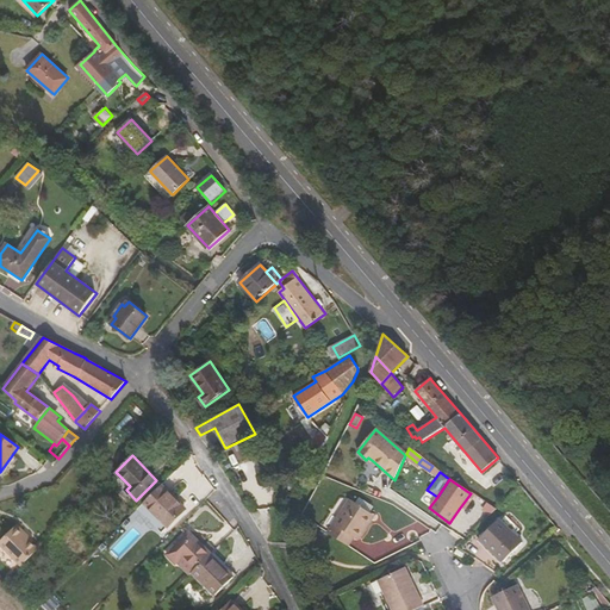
[(186,509),(162,485),(137,510),(162,533),(186,509)]
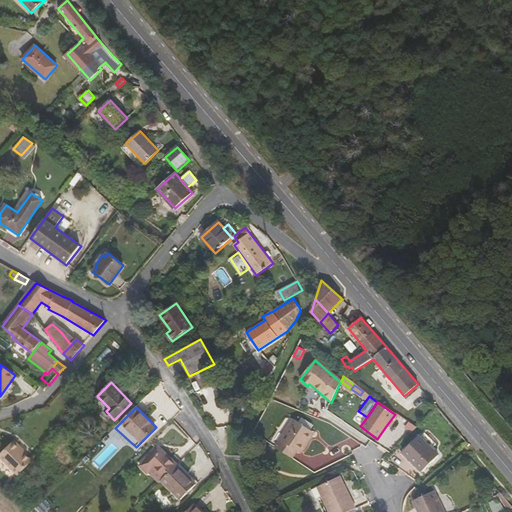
[(396,414),(395,414),(386,426),(389,428),(398,416),(396,414)]
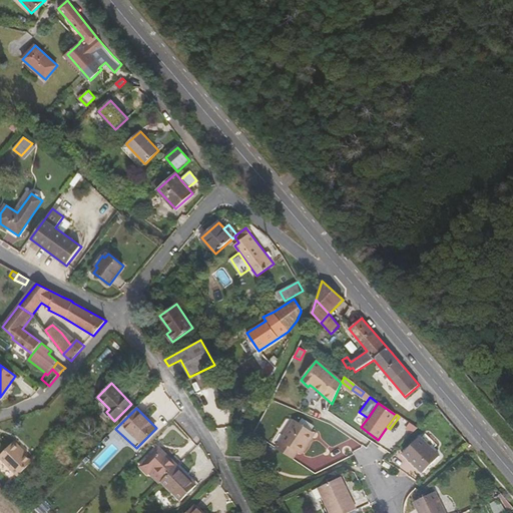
[(302,454),(313,439),(310,437),(312,432),(295,420),(276,448),(293,460),(299,452),(302,454)]
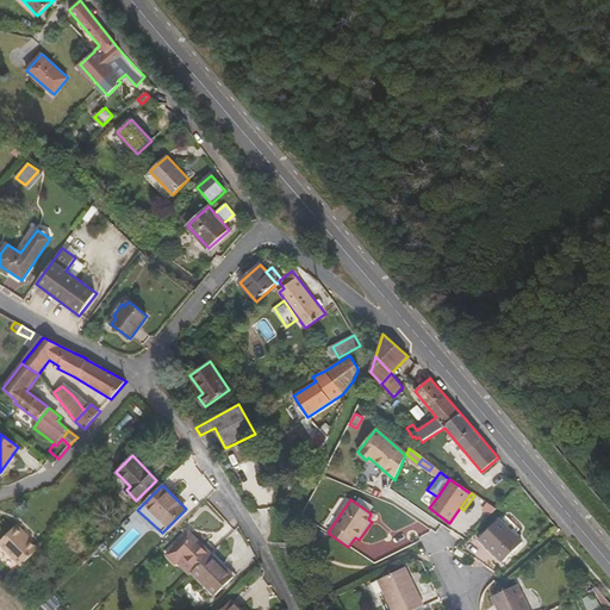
[(499,520),(480,539),(503,561),(522,543),(499,520)]
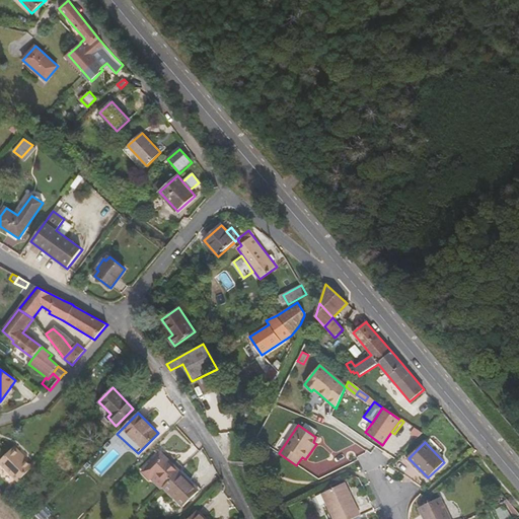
[(0,460),(0,461),(18,480),(32,466),(24,458),(20,454),(21,452),(15,446),(0,460)]
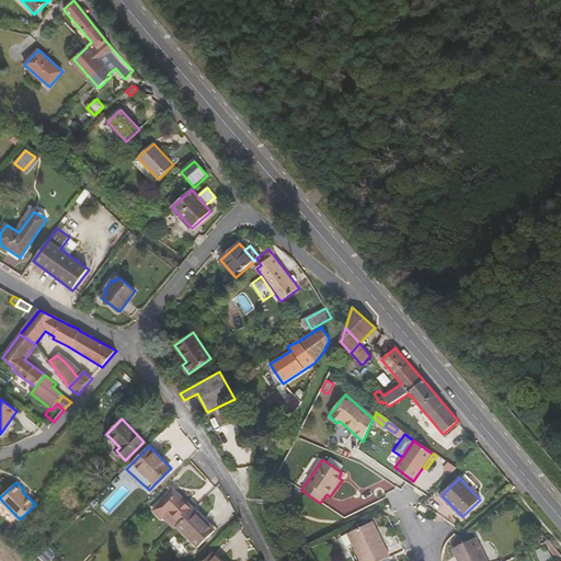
[(163,517),(175,528),(176,527),(194,510),(197,506),(191,499),(186,502),(174,491),(153,511),(162,519),(163,517)]
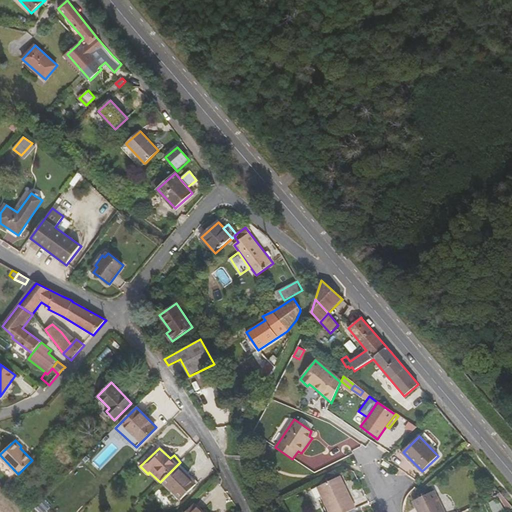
[(196,484),(177,465),(161,481),(181,500),(196,484)]
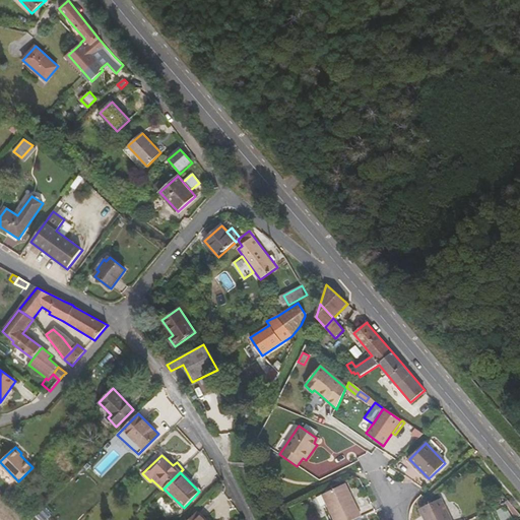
[(321,507),(327,504),(334,519),(354,519),(362,517),(346,483),(323,495),(317,498),(321,507)]
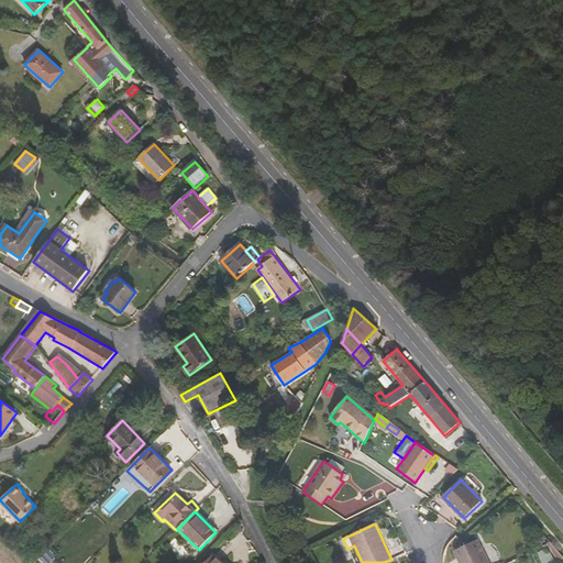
[(454,551),(460,562),(490,562),(478,539),(454,551)]
